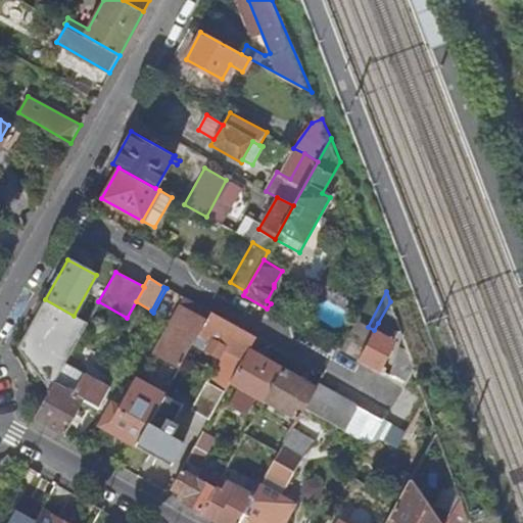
[(74,316),(45,299),(19,346),(34,366),(50,388),(64,364),(87,323),(74,316)]
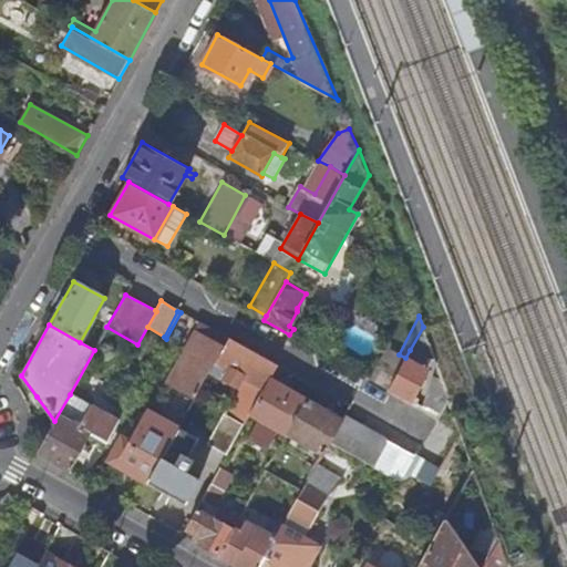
[(228,339),(202,325),(196,334),(214,343),(217,339),(225,343),(228,339)]
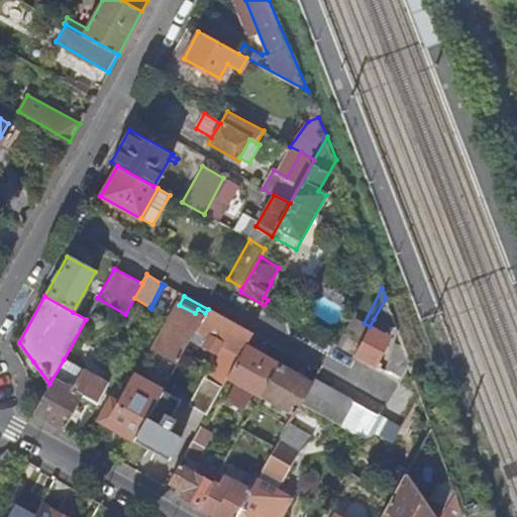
[(196,330),(205,313),(198,309),(195,313),(179,305),(154,348),(178,362),(196,330)]
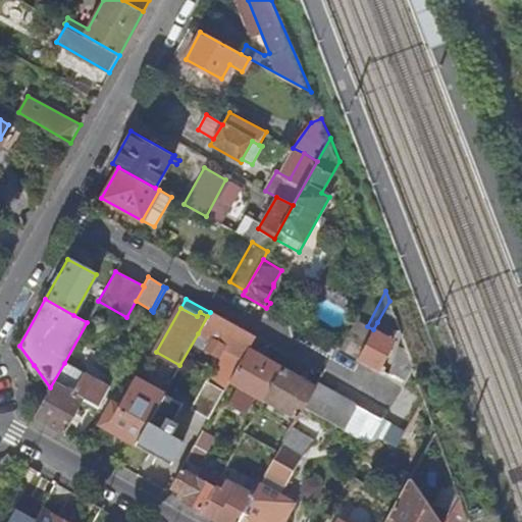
[(255,336),(210,312),(207,316),(198,333),(235,354),(242,358),(255,336)]
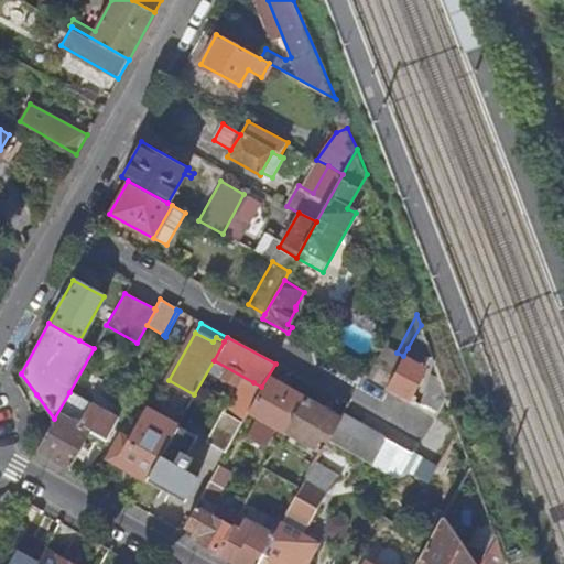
[(403,356),(387,388),(407,400),(413,389),(419,378),(424,368),(421,366),(425,357),(408,348),(403,356)]
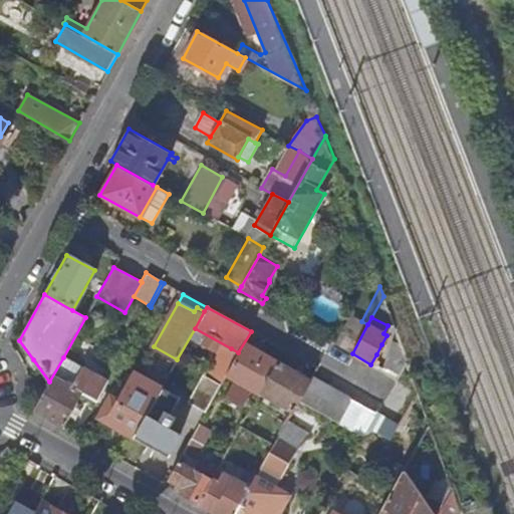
[(389,348),(381,344),(376,354),(382,357),(389,348)]
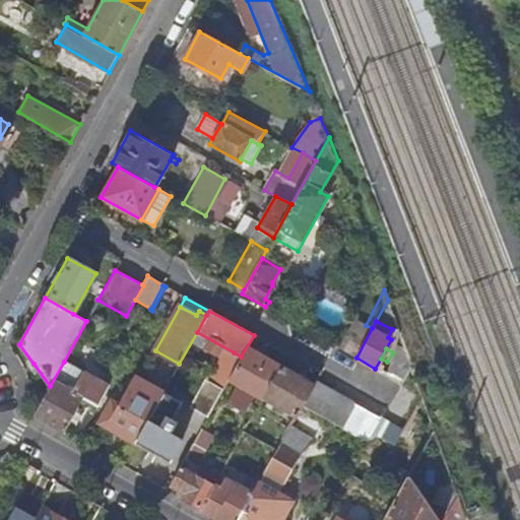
[(278,367),(246,349),(241,356),(232,375),(226,382),(236,386),(226,402),(245,412),(253,396),(260,400),(262,397),(278,367)]
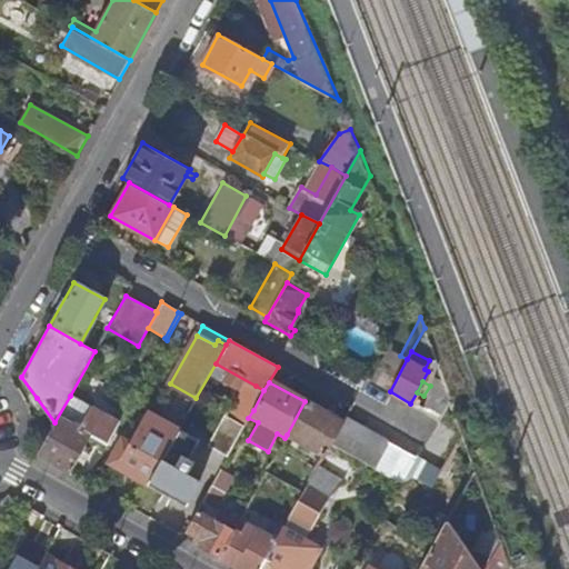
[(256,386),(245,406),(253,410),(263,390),(256,386)]
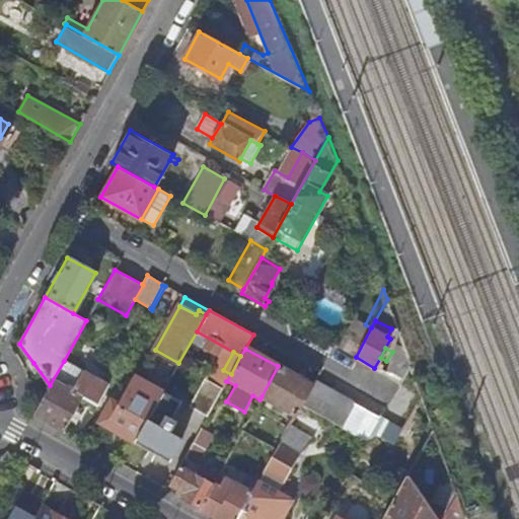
[(107,385),(64,361),(50,385),(33,415),(63,432),(82,396),(97,404),(107,385)]
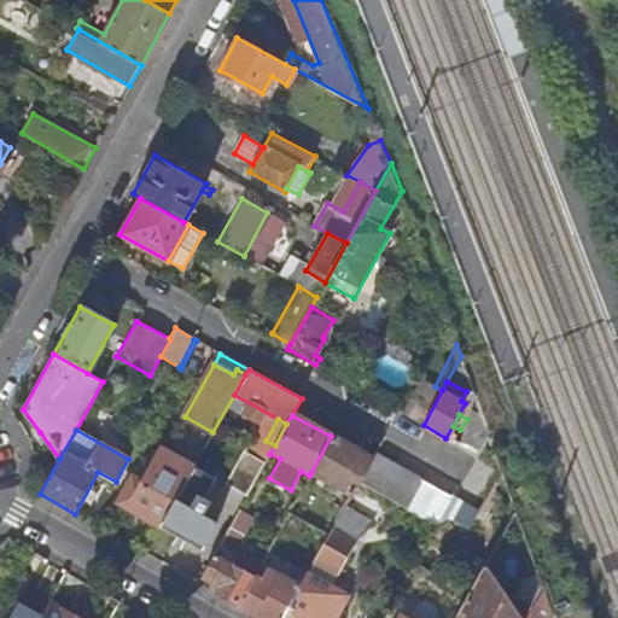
[(372,459),(331,436),(312,472),(351,495),(360,483),(372,459)]
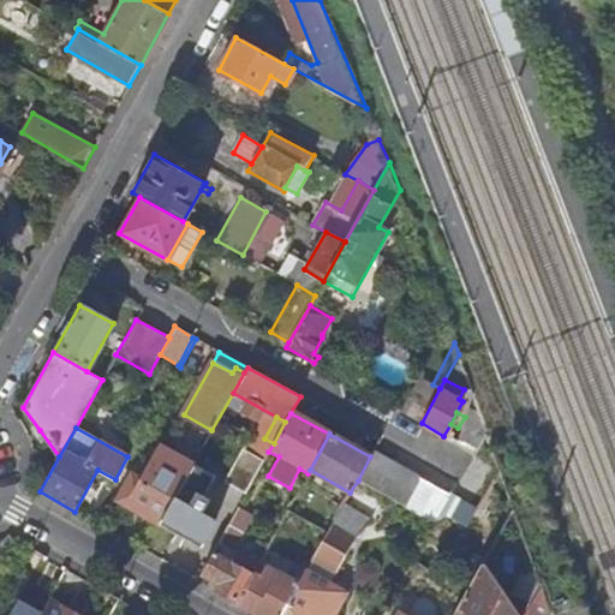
[(469,441),(465,448),(475,453),(476,451),(478,446),(469,441)]
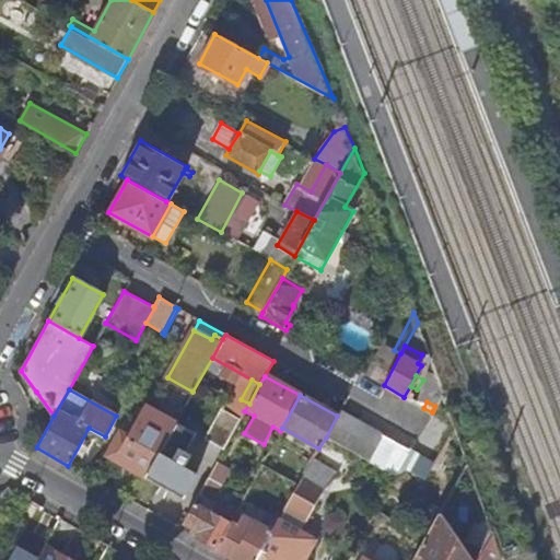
[(106,455),(144,477),(171,430),(175,422),(144,405),(128,435),(119,431),(106,455)]
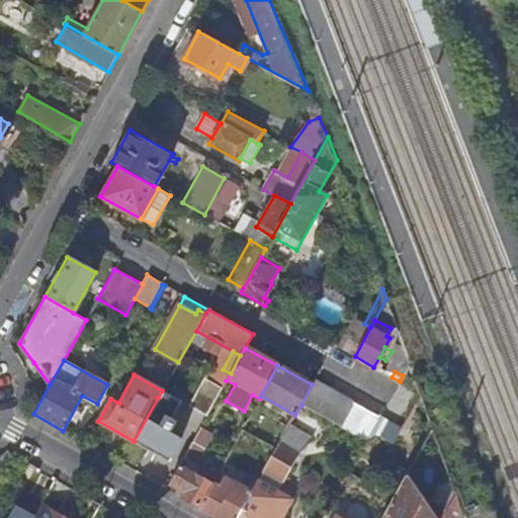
[(379,417),(315,379),(312,384),(301,405),(365,441),(378,420),(379,417)]
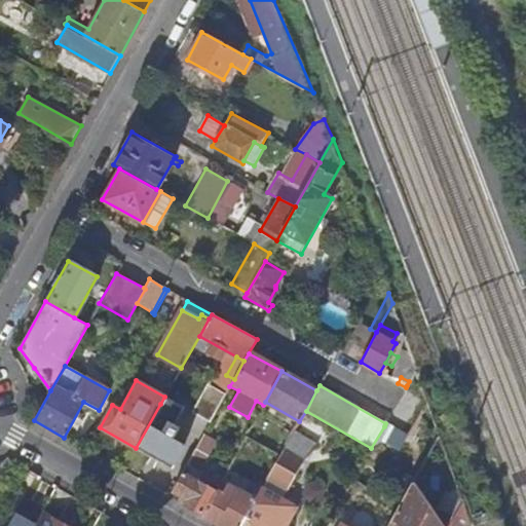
[(413,388),(407,385),(406,387),(390,414),(385,423),(384,426),(416,444),(428,421),(424,411),(417,397),(411,392),(413,388)]
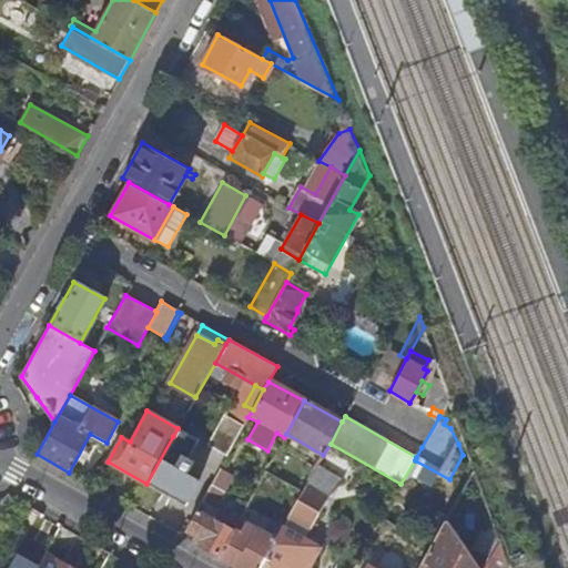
[(223,460),(244,424),(232,417),(211,453),(223,460)]
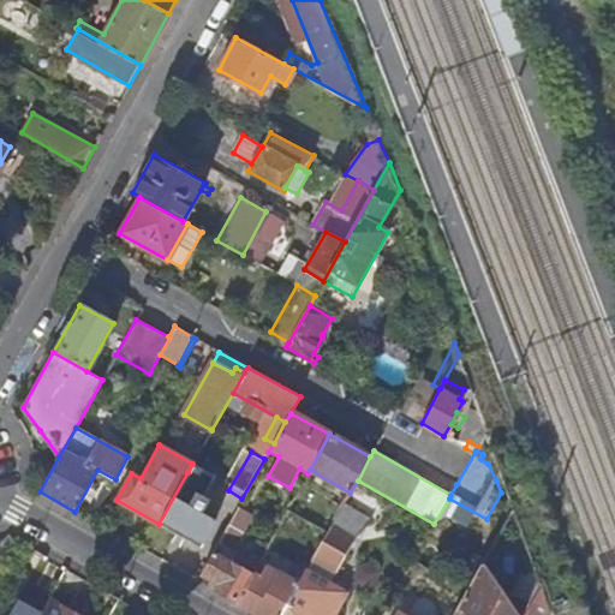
[(197,477),(187,472),(159,524),(199,547),(214,520),(199,513),(203,507),(203,503),(201,501),(197,499),(195,499),(192,499),(186,495),(197,477)]
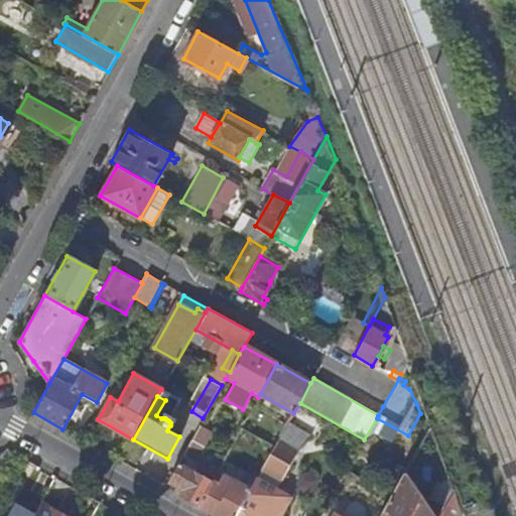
[(310,437),(287,424),(275,447),(263,469),(283,480),(299,450),(310,437)]
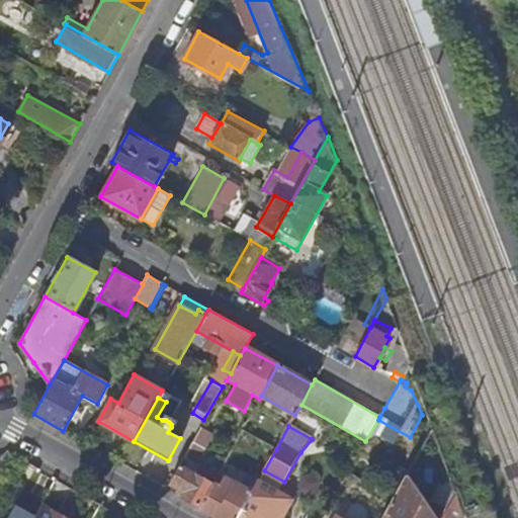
[(202,449),(191,442),(168,484),(183,492),(180,498),(199,508),(212,484),(184,467),(188,460),(193,464),(202,449)]
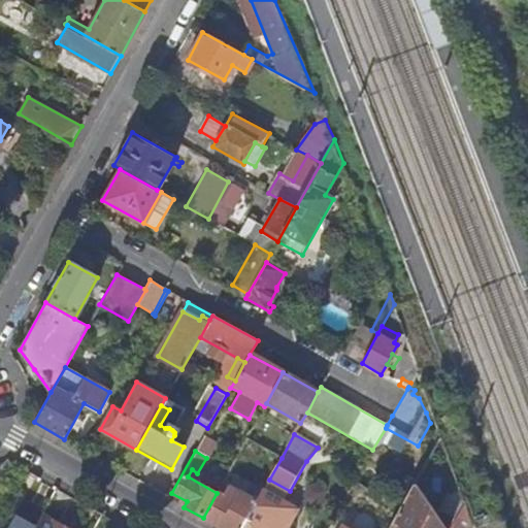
[(269,480),(282,458),(269,451),(262,465),(258,462),(249,481),(264,490),(269,480)]
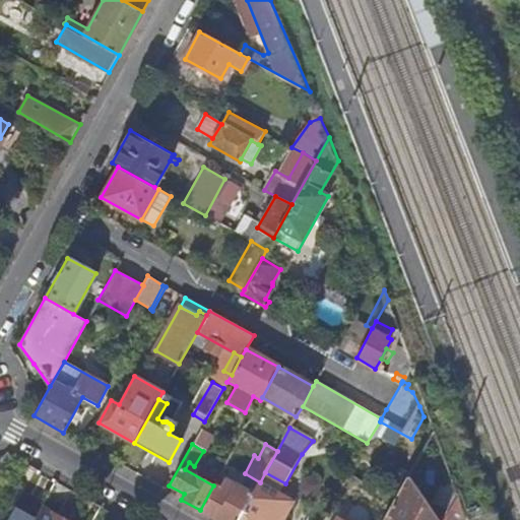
[(440,519),(409,477),(395,501),(384,519),(440,519)]
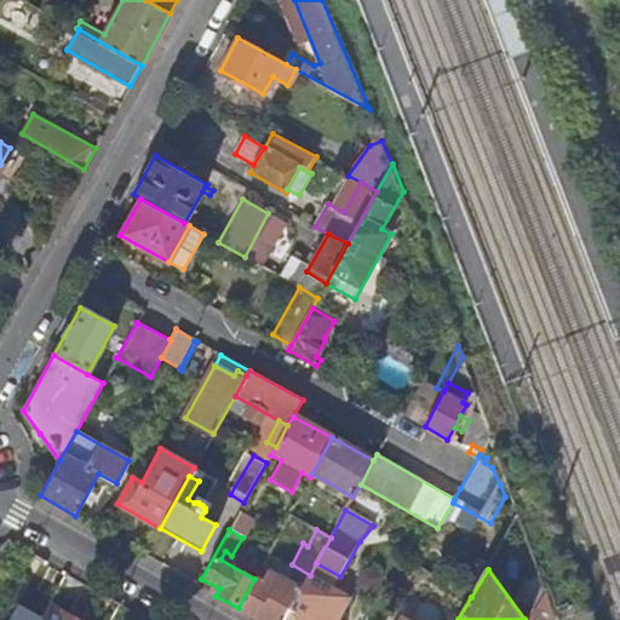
[(259,619),(283,619),(300,590),(268,572),(262,583),(254,579),(239,608),(259,619)]
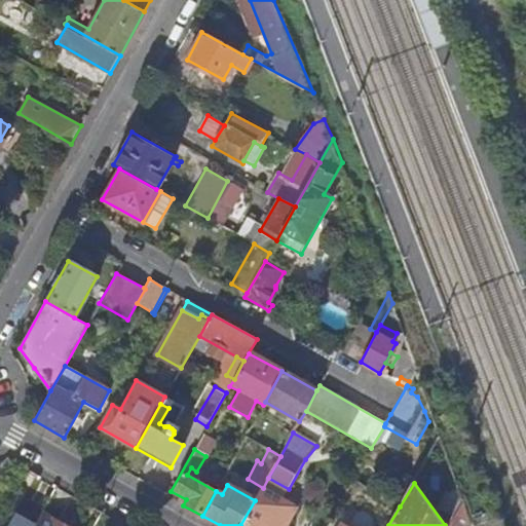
[(285,525),(296,505),(263,488),(255,500),(240,525),(285,525)]
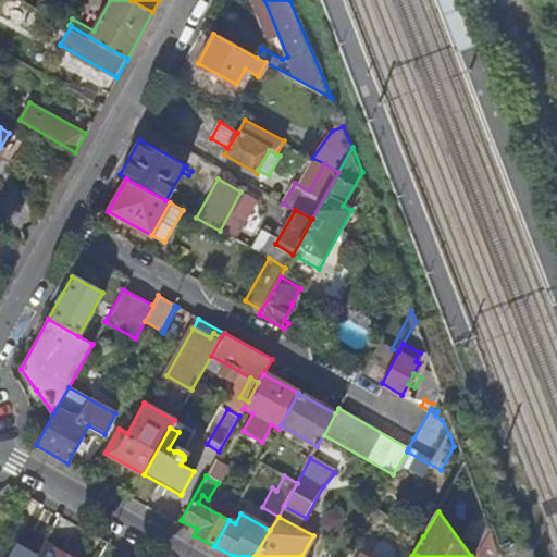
[(496,556),(497,556),(489,531),(473,556),(496,556)]
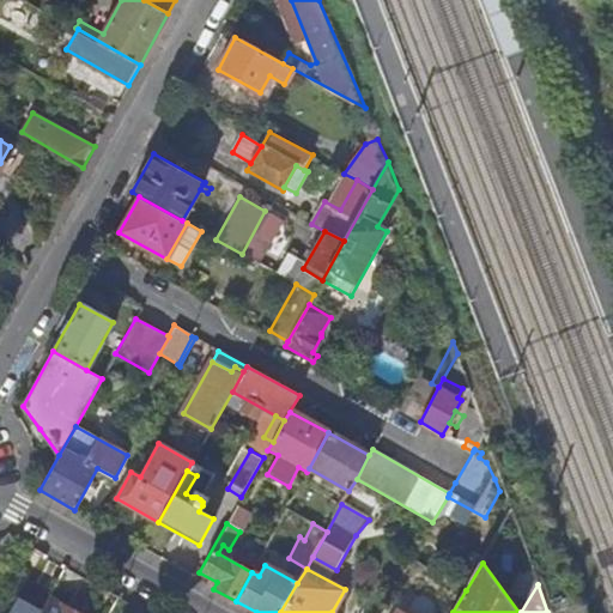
[(72,612),(47,599),(37,612),(72,612)]
